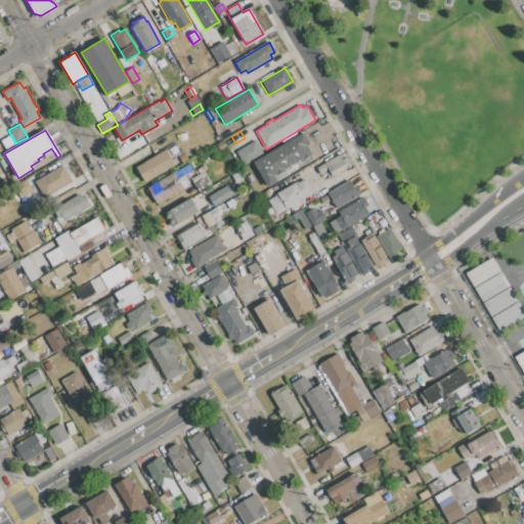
[(309,143),(306,145),(312,155),(275,176),(277,180),(267,186),(254,163),(303,133),(309,143)]
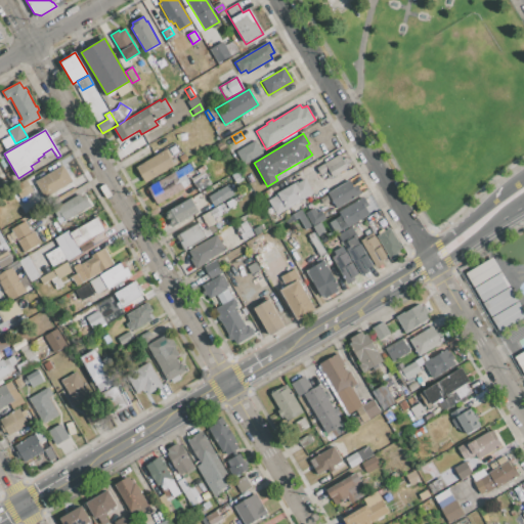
[(10,135),(14,142),(5,147),(1,140),(10,135)]
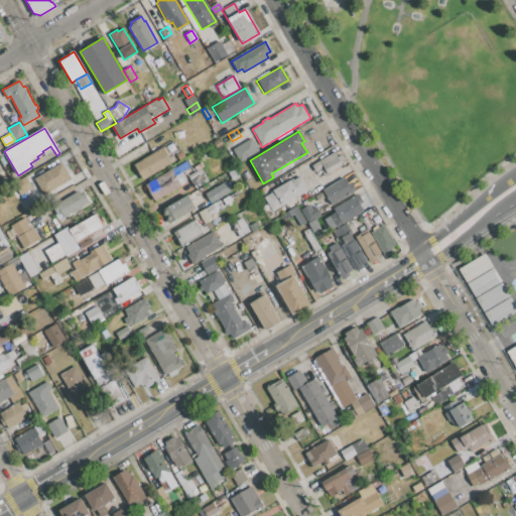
[(235,147),(232,141),(241,136),(243,135),(246,141),(251,139),(258,151),(240,162),(233,149),(235,147)]
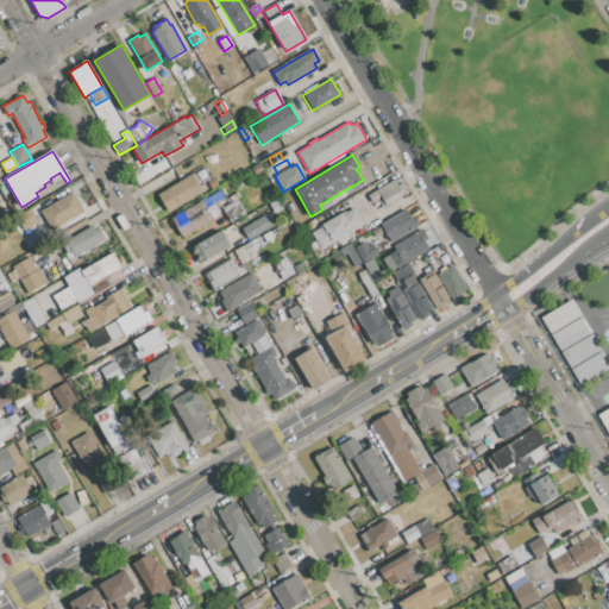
[(194,173),(205,192),(169,213),(158,194),(194,173)]
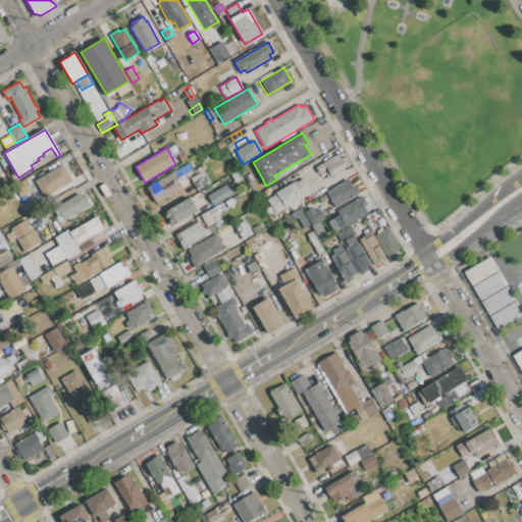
[(184,153),(187,159),(181,162),(177,156),(184,153)]
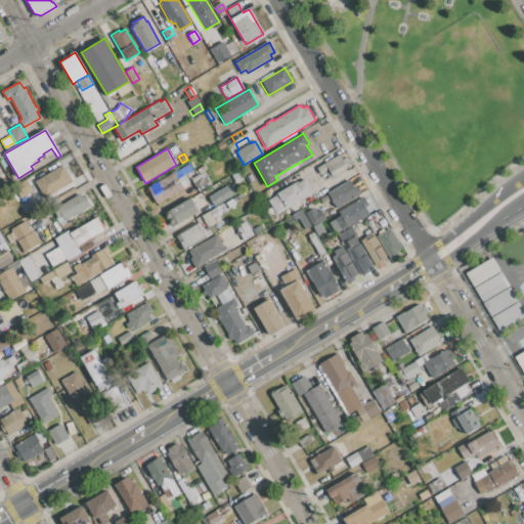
[(349,164),(346,166),(347,167),(328,178),(324,172),(320,174),(316,168),(339,155),(342,160),(346,158),(349,164)]
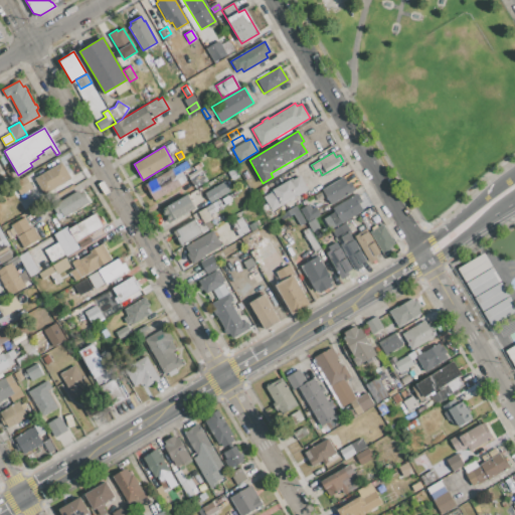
[(184,183),(154,201),(144,185),(186,160),(190,166),(178,173),(184,183)]
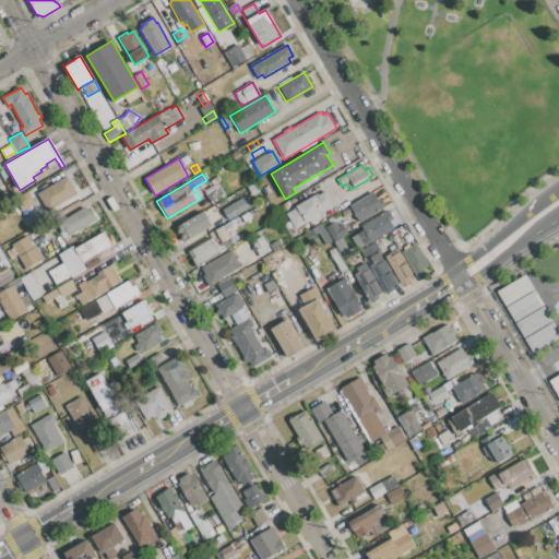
[(38,194),(38,193),(68,177),(78,193),(47,210),(42,200),(39,202),(36,197),(38,194)]
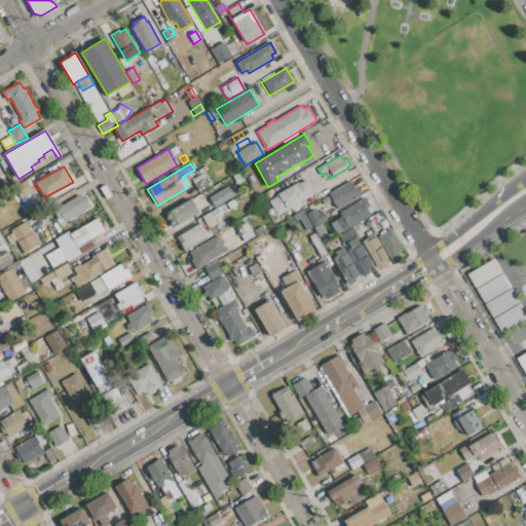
[(36,174),(40,180),(31,185),(27,179),(36,174)]
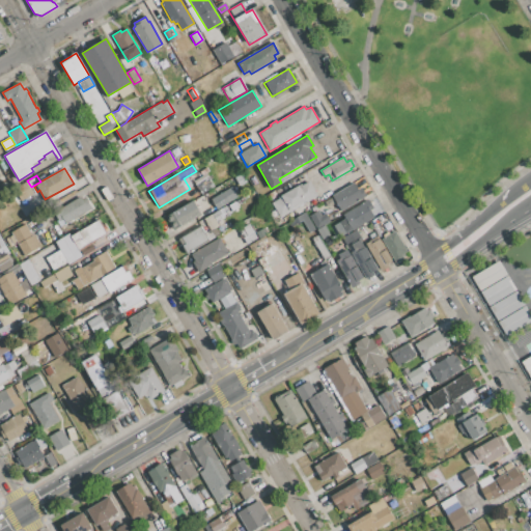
[(33,194),(19,202),(12,190),(26,182),(33,194)]
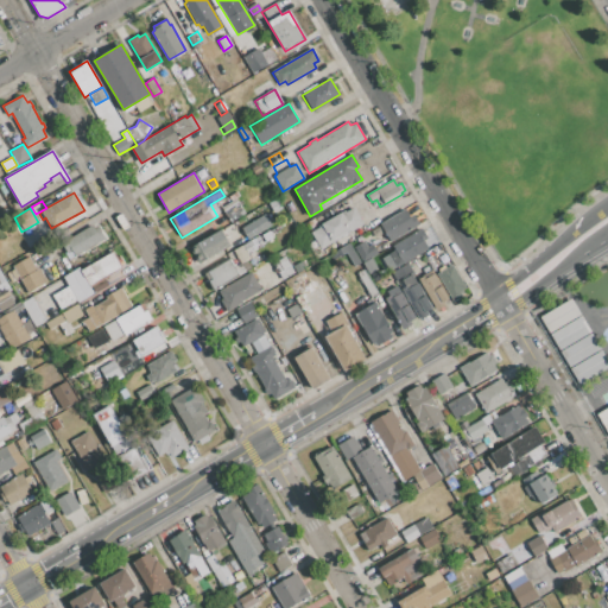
[(346,213),(354,208),(363,223),(320,248),(310,233),(318,228),(317,227),(344,210),(346,213)]
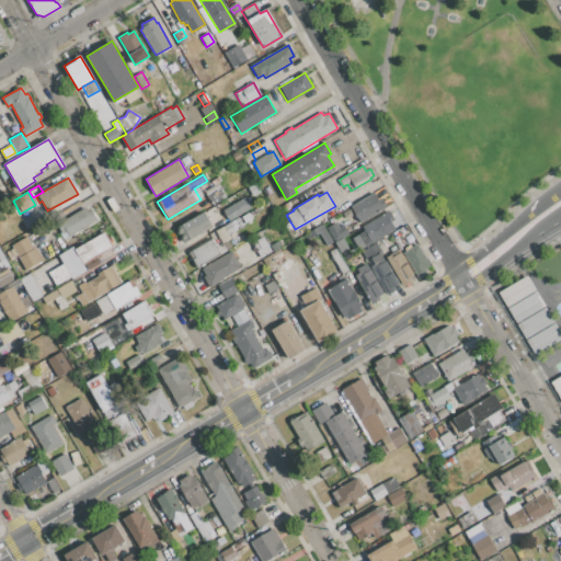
[(382,197),(387,206),(359,222),(351,206),(374,192),(378,199),(382,197)]
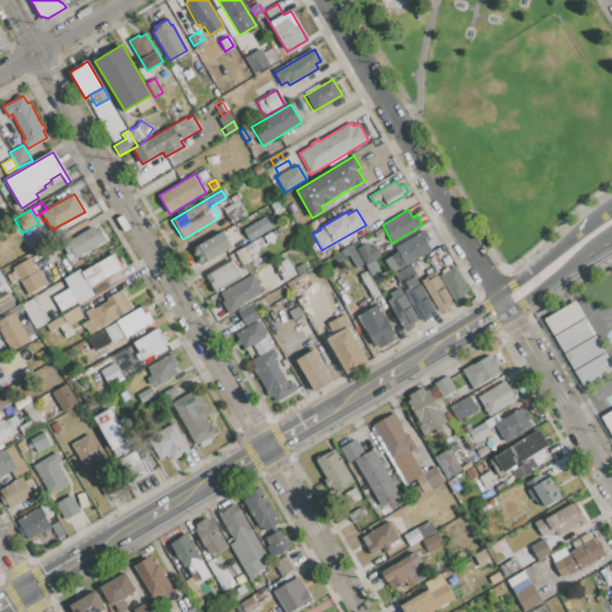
[(264,233),(251,240),(246,232),(258,225),(264,233)]
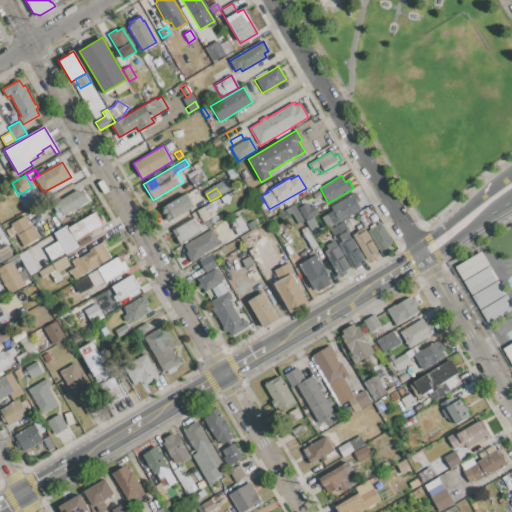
[(57,204),(56,202),(78,190),(85,202),(63,215),(60,210),(56,212),(53,206),(57,204)]
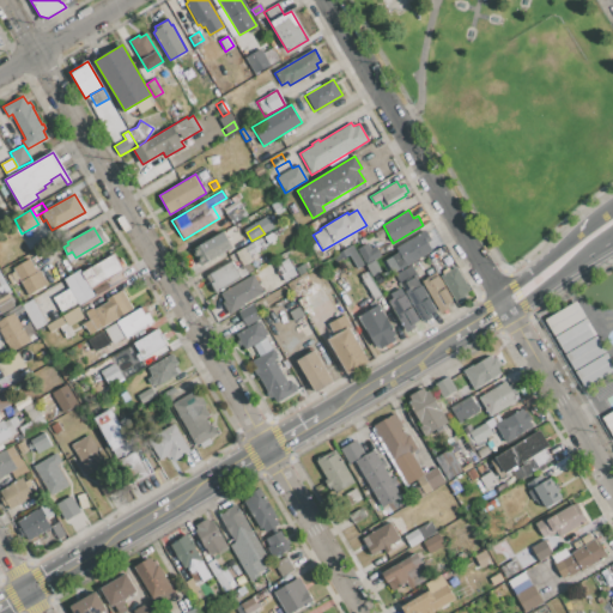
[(432,250),(406,266),(404,262),(390,271),(384,260),(398,252),(395,248),(428,229),(432,238),(428,242),(432,250)]
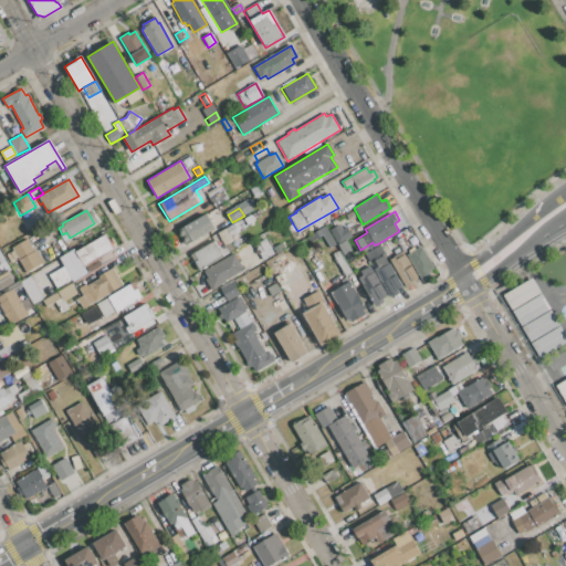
[(350,212),(354,218),(347,222),(343,216),(350,212)]
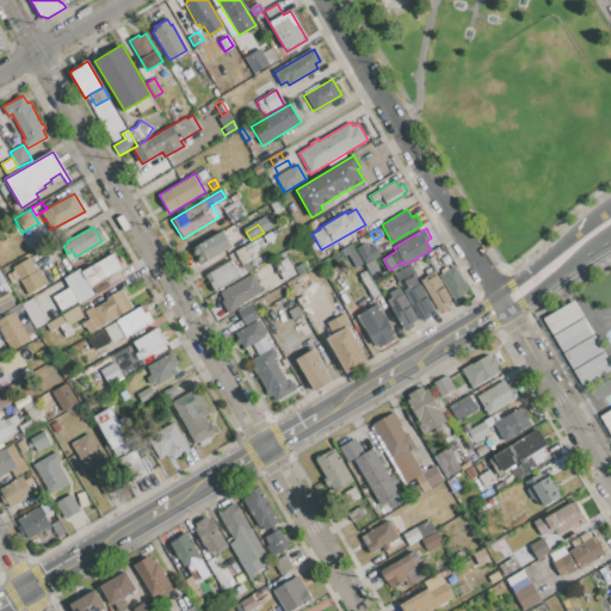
[(230,247),(198,265),(190,250),(222,232),(230,247)]
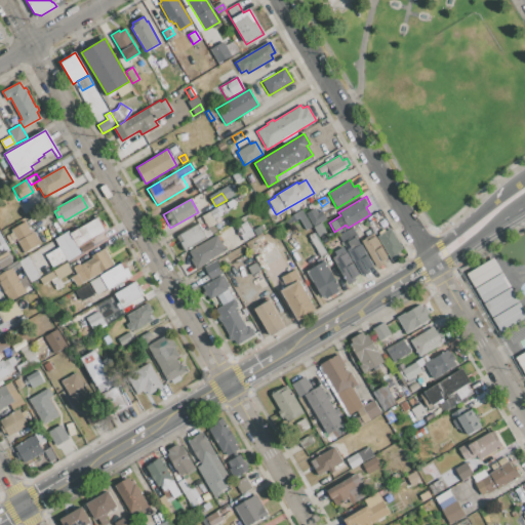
[(213,218),(210,212),(224,204),(228,210),(213,218)]
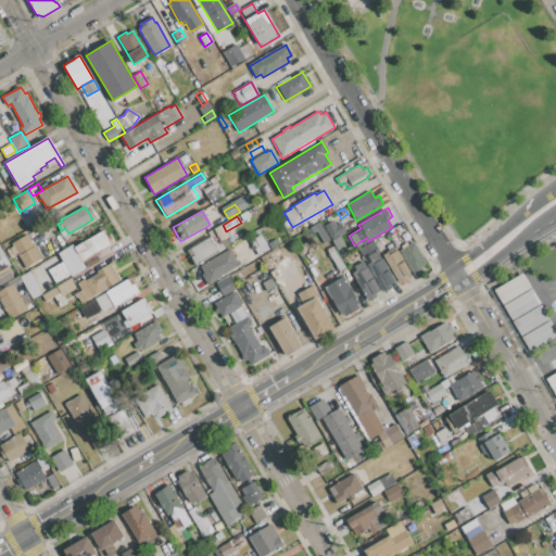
[(340,223),(345,232),(343,234),(346,240),(340,243),(337,238),(331,240),(323,226),(332,219),(336,226),(340,223)]
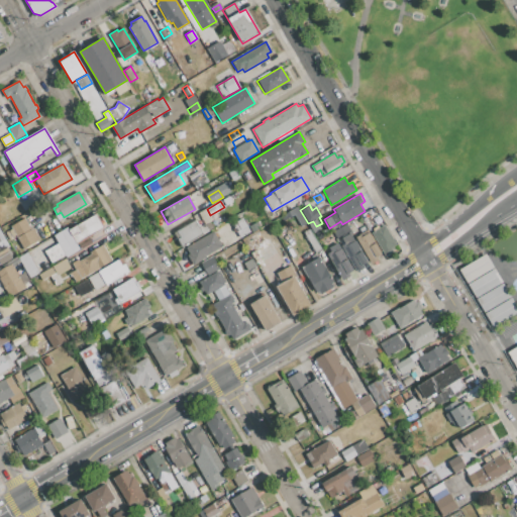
[(301,226),(294,214),(288,218),(285,214),(297,207),(306,223),(301,226)]
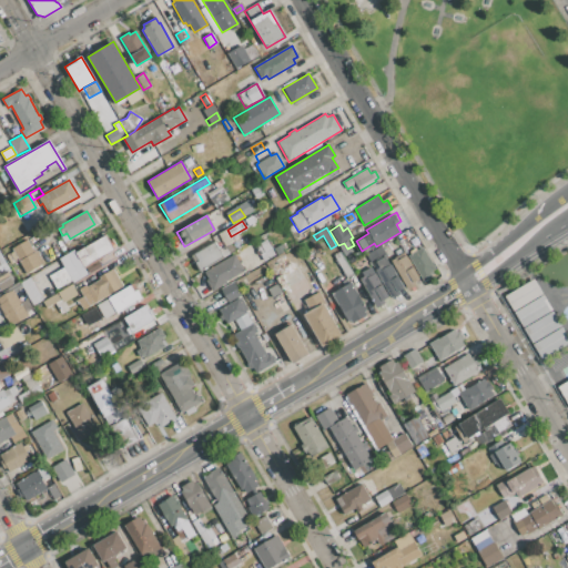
[(233,242),(225,247),(219,234),(226,230),(233,242)]
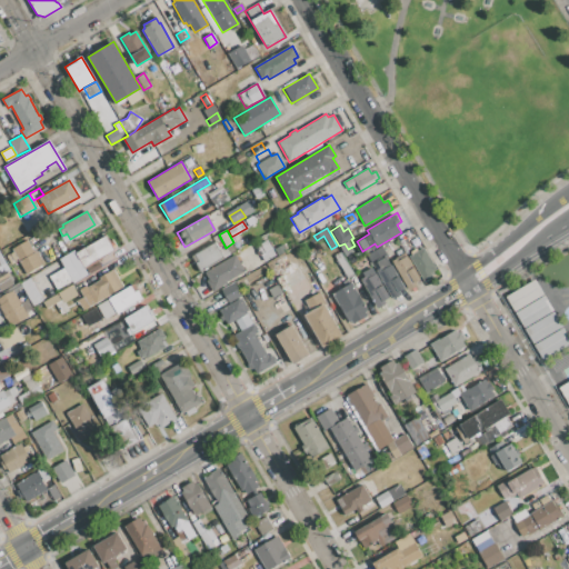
[(115,250),(83,268),(76,253),(106,236),(115,250)]
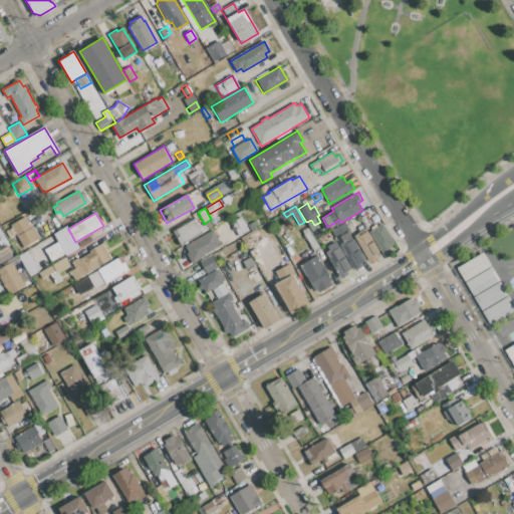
[(17,236),(11,225),(24,217),(31,228),(17,236)]
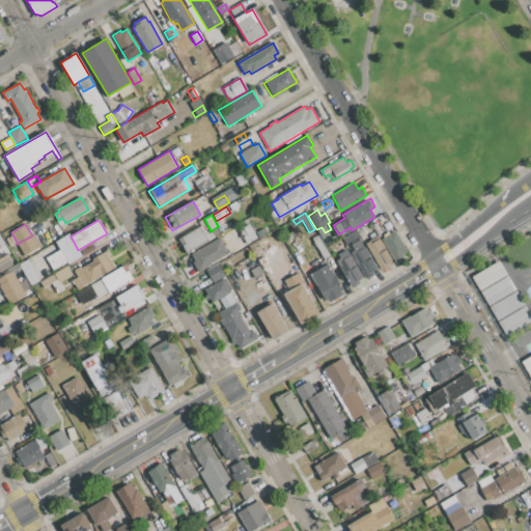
[(248,224),(253,232),(243,238),(242,239),(236,231),(248,224)]
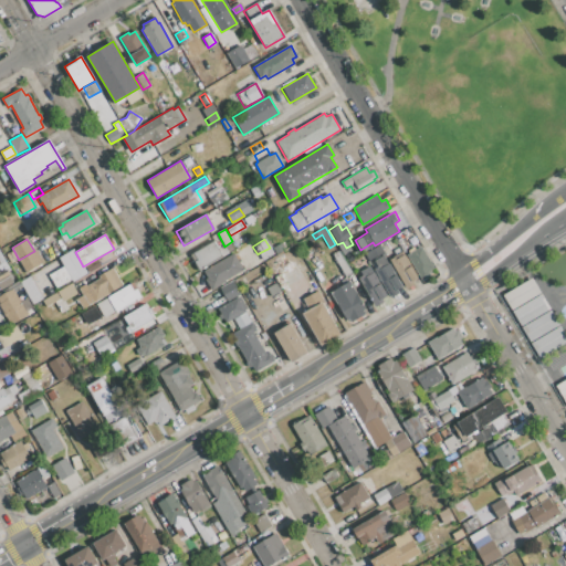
[(227,253),(199,270),(190,254),(213,241),(218,248),(222,245),(227,253)]
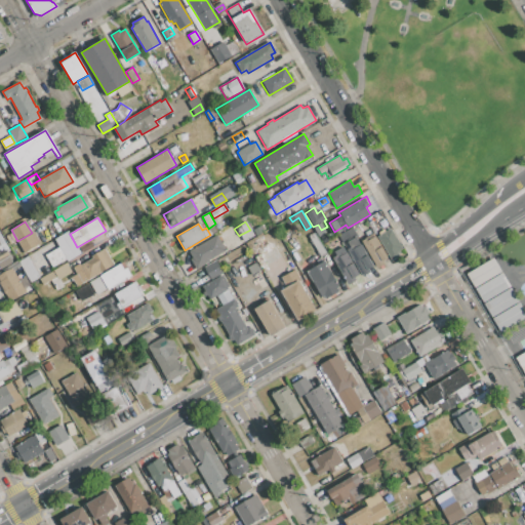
[(259,226),(264,231),(256,235),(252,230),(259,226)]
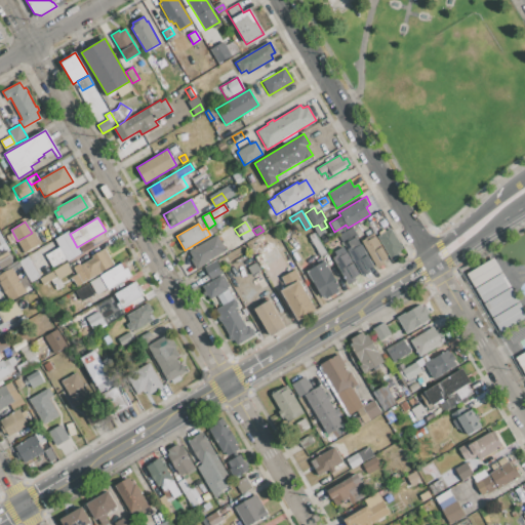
[(403,248),(397,252),(399,255),(391,260),(377,236),(391,228),(403,248)]
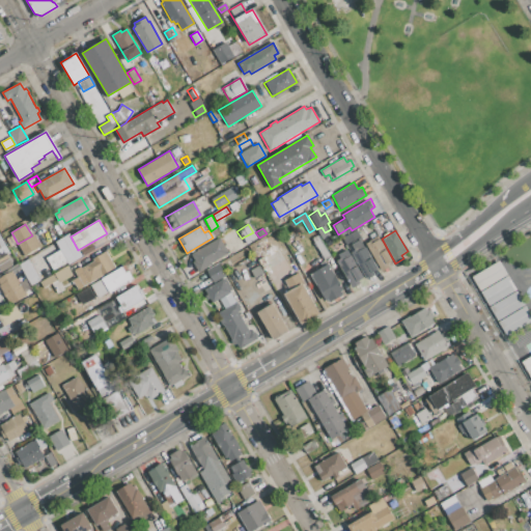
[(253,232),(243,238),(247,244),(256,239),(253,232)]
